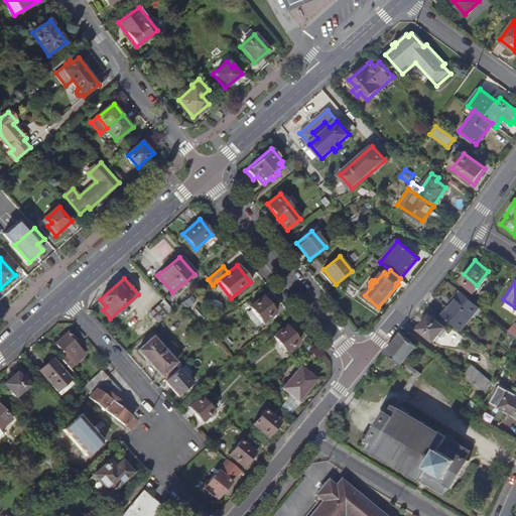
[(440,311),(461,327),(482,299),(463,284),(440,311)]
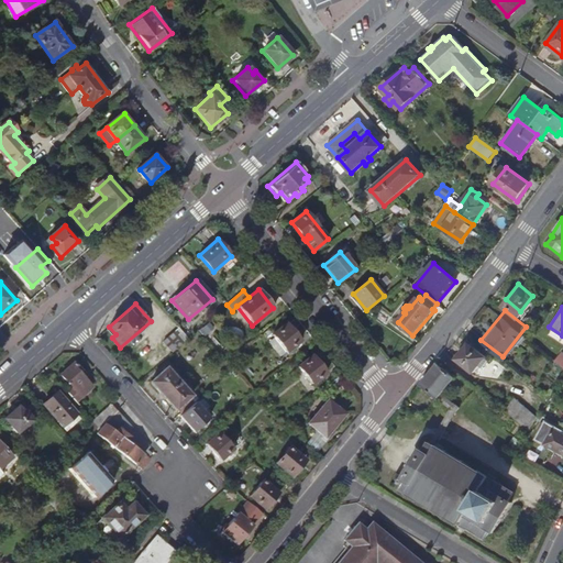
[(286,323),(272,335),(286,353),(300,341),(286,323)]
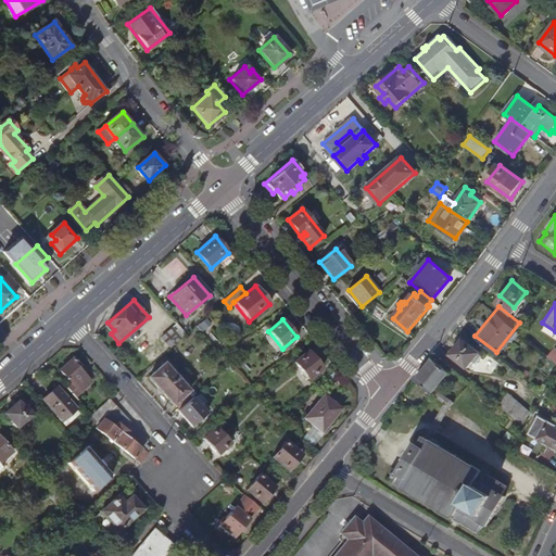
[(185,336),(176,325),(161,338),(171,349),(185,336)]
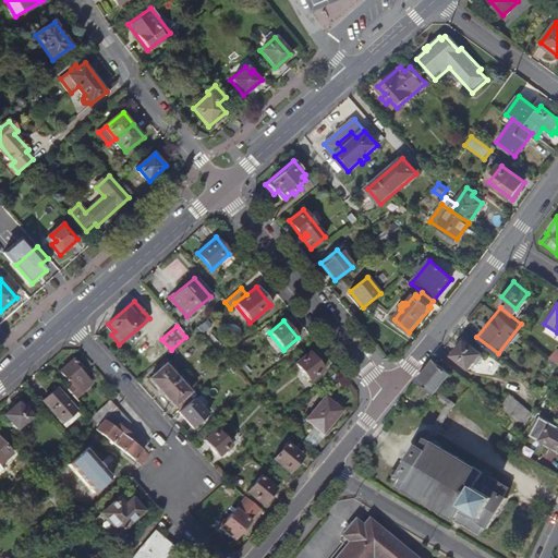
[(464,336),(452,351),(469,364),(481,350),(464,336)]
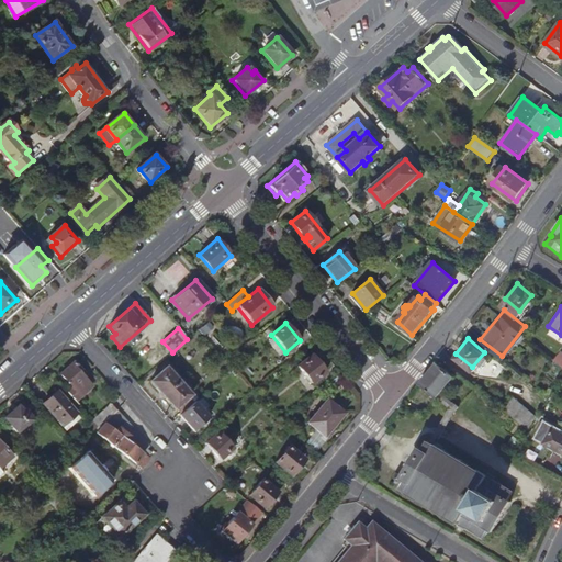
[(312,356),(298,367),(311,384),(326,373),(312,356)]
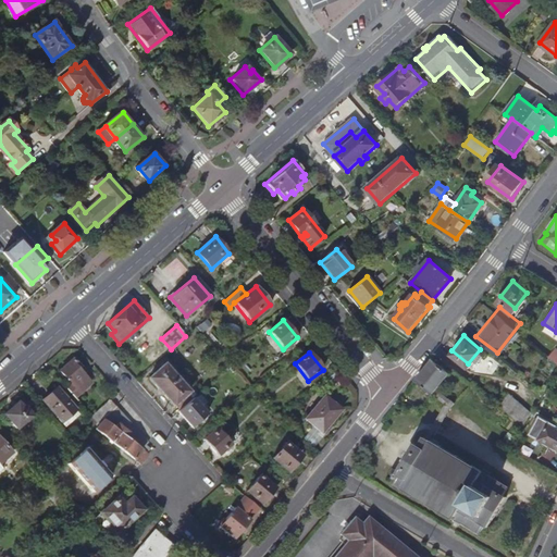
[(74,358),(59,371),(72,384),(67,388),(77,398),(93,384),(84,373),(77,366),(79,363),(74,358)]
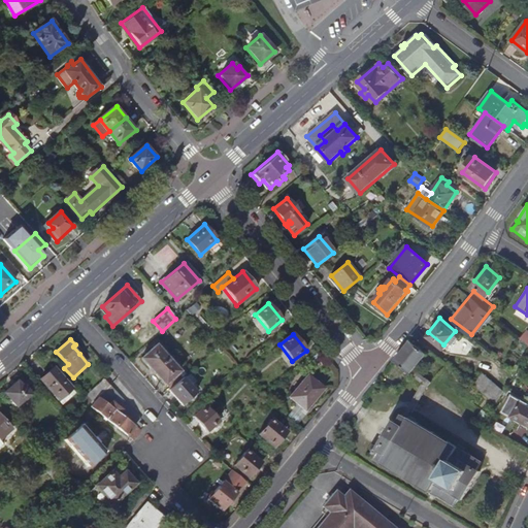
[(411,342),(395,362),(410,376),(414,373),(416,370),(428,356),(411,342)]
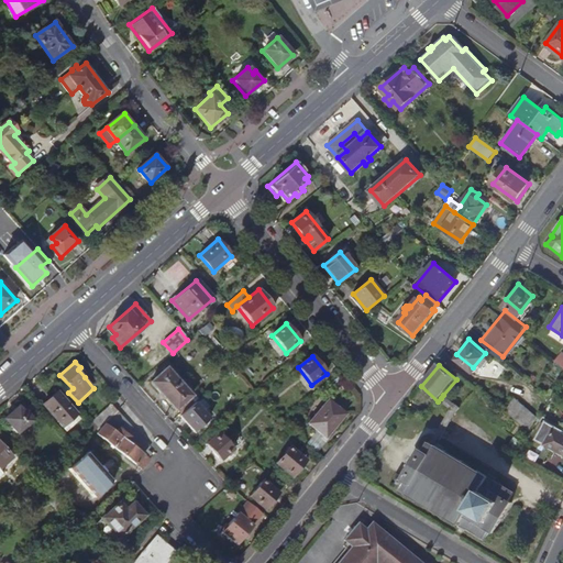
[(189,399),(191,398),(164,367),(148,382),(175,412),(177,410),(189,399)]
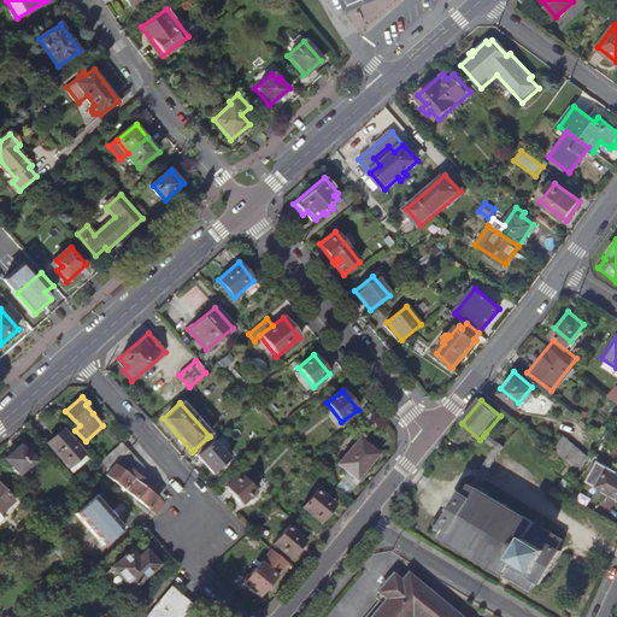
[(84,454),(64,430),(48,445),(69,468),(84,454)]
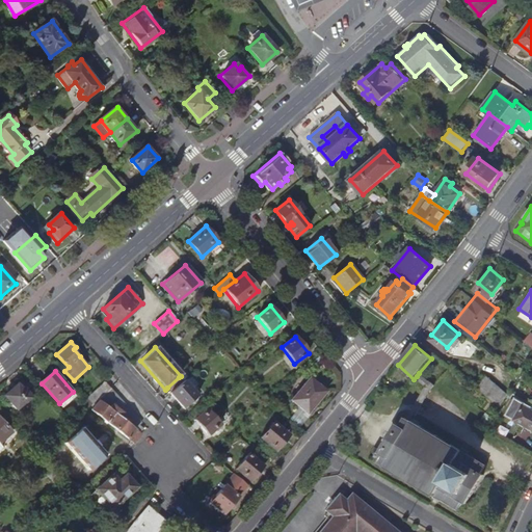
[(478,382),(501,401),(509,389),(487,371),(478,382)]
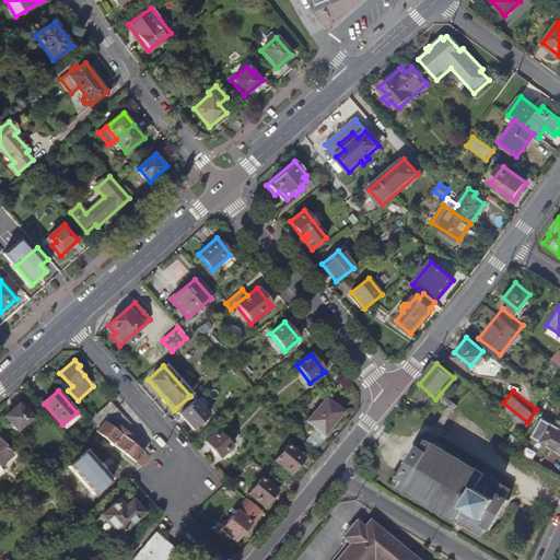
[(440,436),(457,406),(453,403),(441,393),(439,396),(435,399),(436,399),(448,408),(432,433),(428,441),(434,445),(436,443),(440,436)]
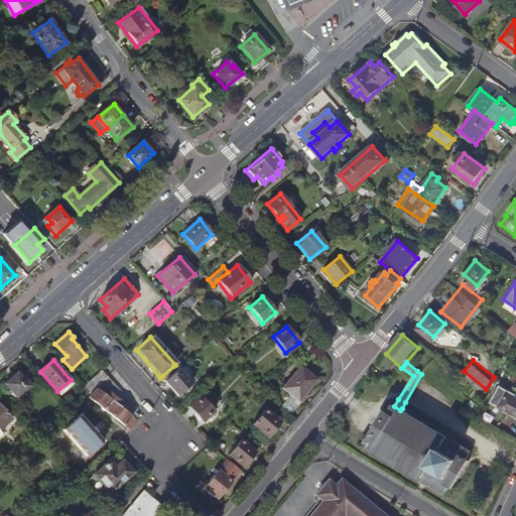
[(178,370),(173,366),(162,376),(166,381),(178,370)]
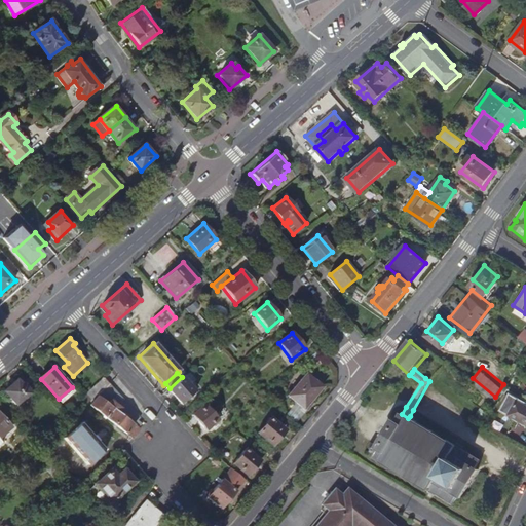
[(305,374),(288,397),(303,410),(322,388),(305,374)]
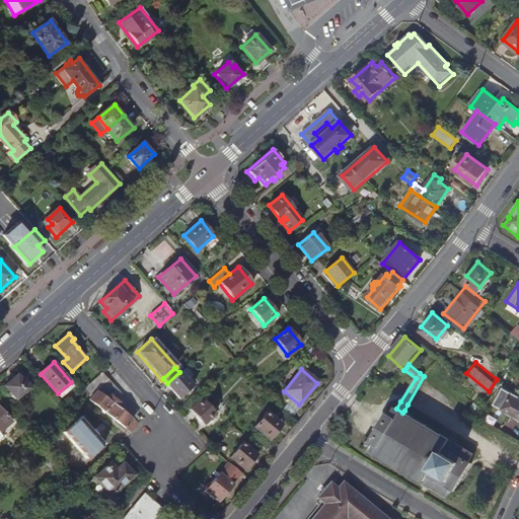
[(192,386),(179,372),(167,383),(165,384),(178,399),(192,386)]
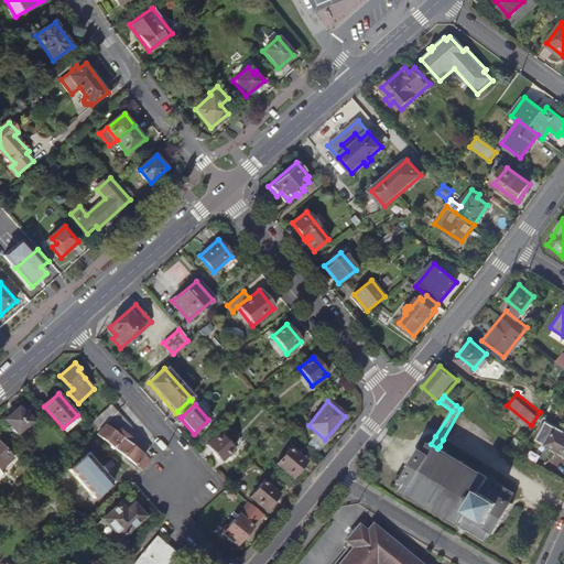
[(105,424),(105,423),(118,412),(111,405),(94,422),(99,429),(105,424)]
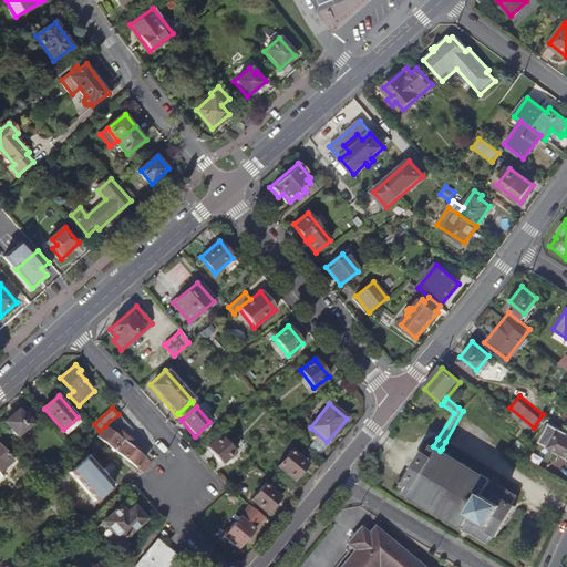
[(23,416),(19,411),(4,423),(18,439),(34,424),(26,414),(23,416)]
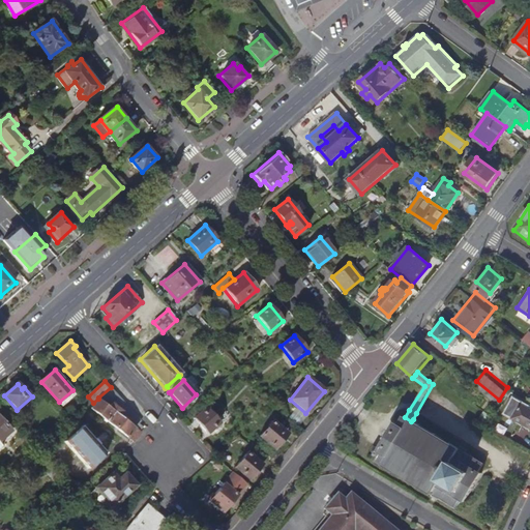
[(111,387),(98,398),(98,399),(98,400),(109,407),(112,404),(125,413),(122,417),(140,432),(144,428),(139,424),(142,421),(111,387)]
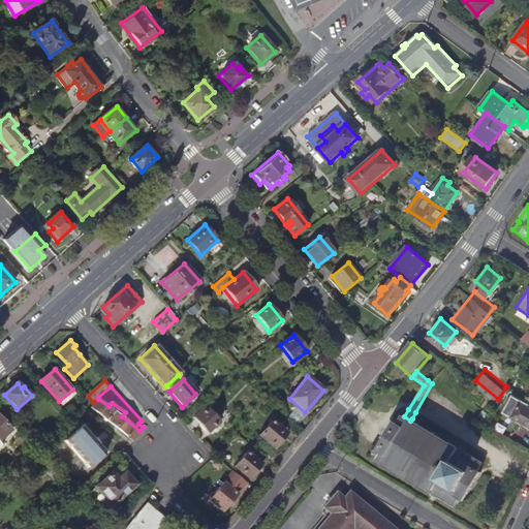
[(512,392),(502,408),(528,423),(528,404),(519,399),(521,397),(512,392)]
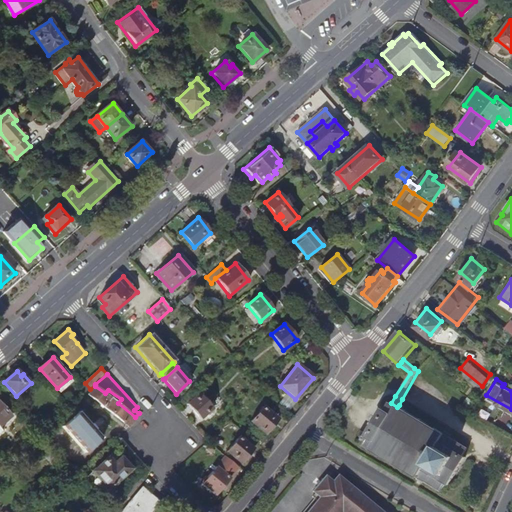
[(95,386),(88,395),(105,408),(112,399),(105,393),(95,386)]
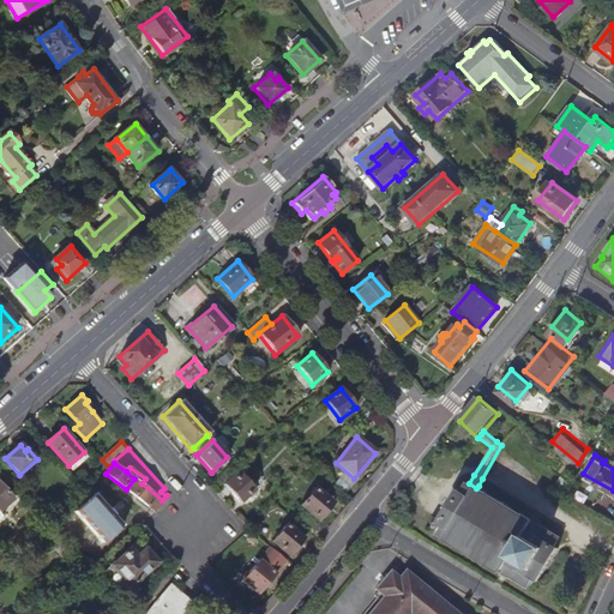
[(130,468),(126,471),(134,479),(142,483),(145,479),(130,468)]
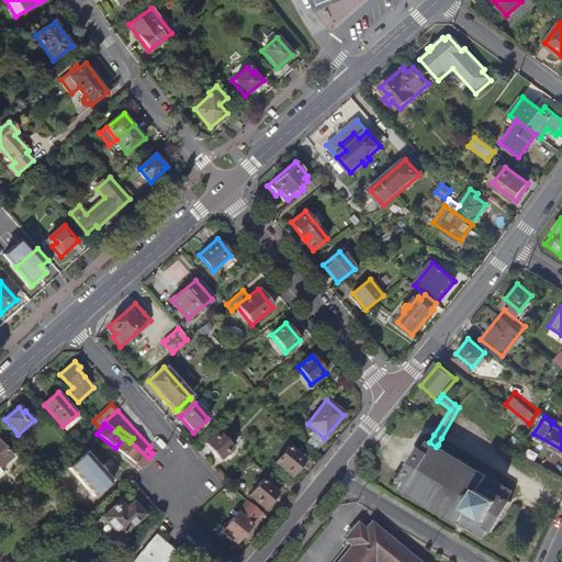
[(218,433),(205,445),(220,461),(233,449),(218,433)]
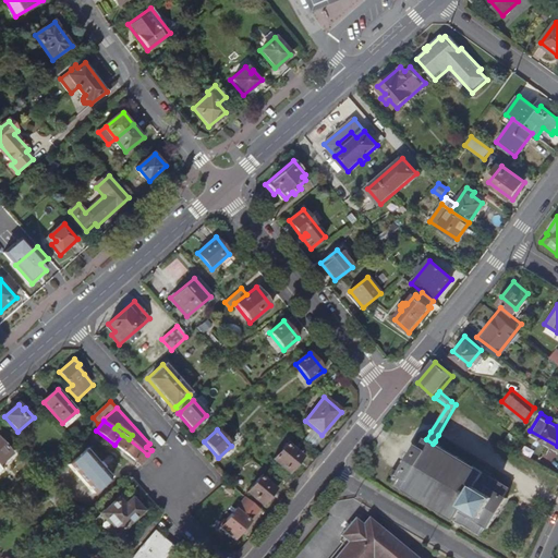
[(129,439),(122,435),(114,445),(141,465),(148,456),(147,455),(129,439)]
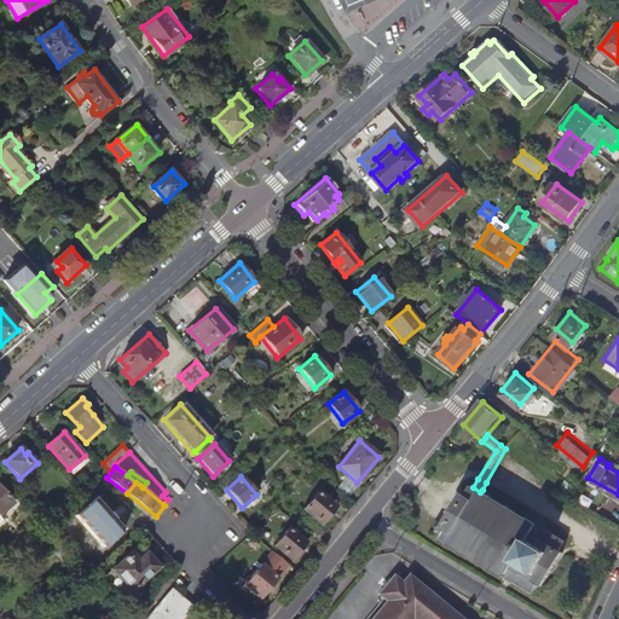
[(0,516),(15,503),(0,486),(0,524),(4,520),(0,516)]
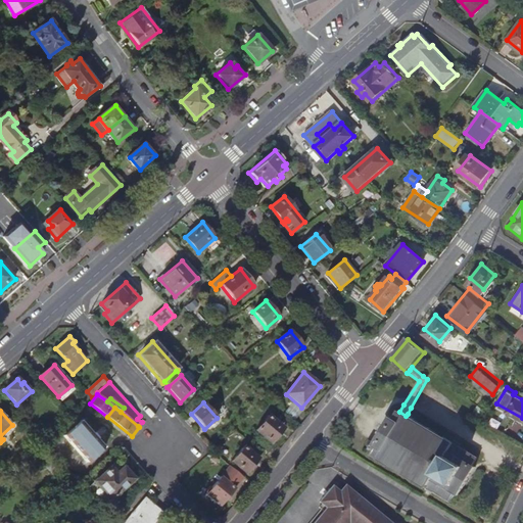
[(414,418),(408,414),(406,416),(399,412),(394,420),(392,418),(385,430),(380,436),(375,444),(369,441),(364,449),(379,459),(378,462),(385,466),(386,464),(426,488),(427,487),(452,503),(456,494),(458,495),(474,468),(471,466),(476,459),(453,444),(453,443),(413,419),(414,418)]
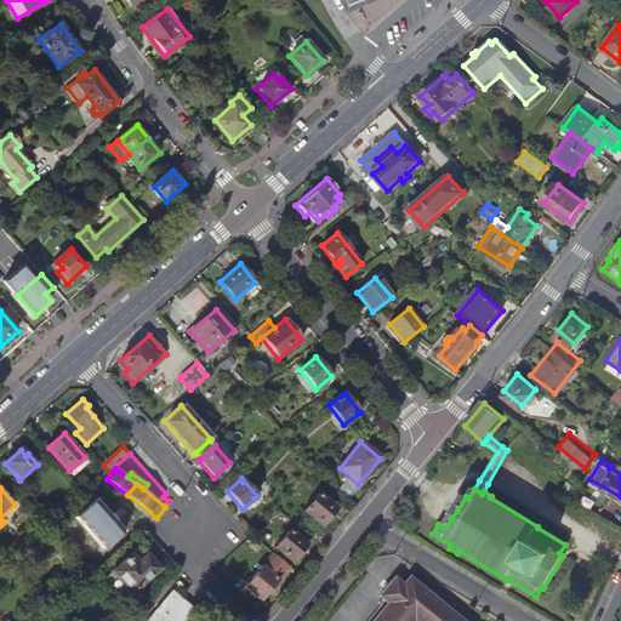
[(318,495),(303,513),(323,529),(337,511),(318,495)]
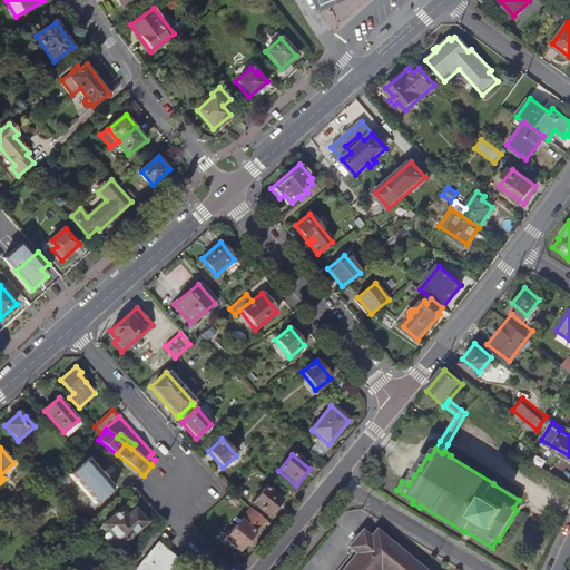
[(88,459),(70,475),(95,504),(114,488),(88,459)]
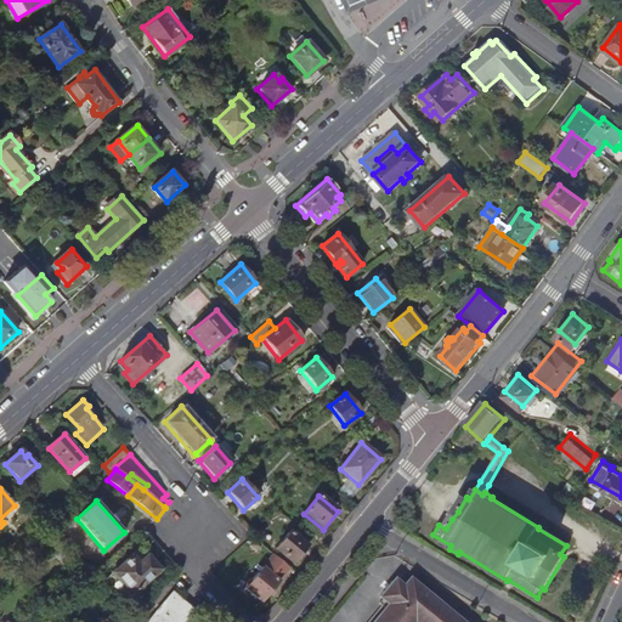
[(289,532),(275,549),(293,565),(306,548),(289,532)]
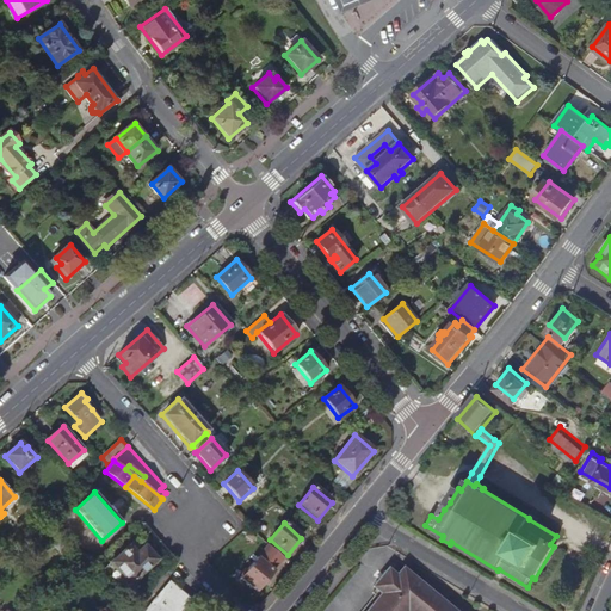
[(134,542),(103,569),(111,580),(116,576),(125,587),(155,560),(143,547),(140,549),(134,542)]
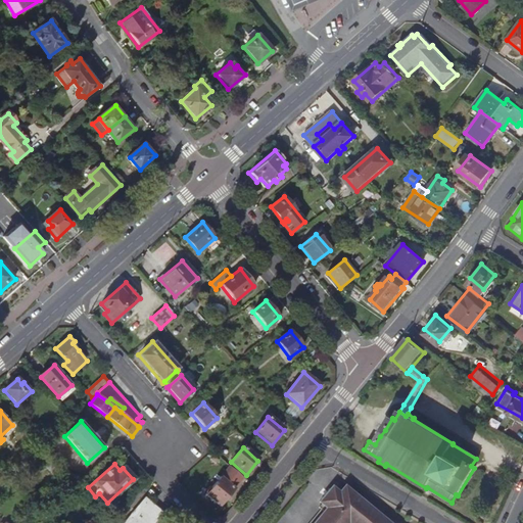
[(230,467),(205,496),(219,508),(243,478),(230,467)]
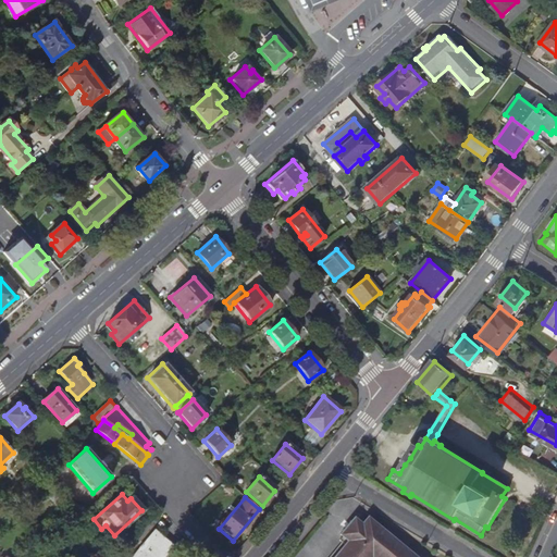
[(374,556),(376,555),(370,551),(385,533),(368,518),(361,525),(354,519),(341,536),(348,542),(335,556),(374,556)]
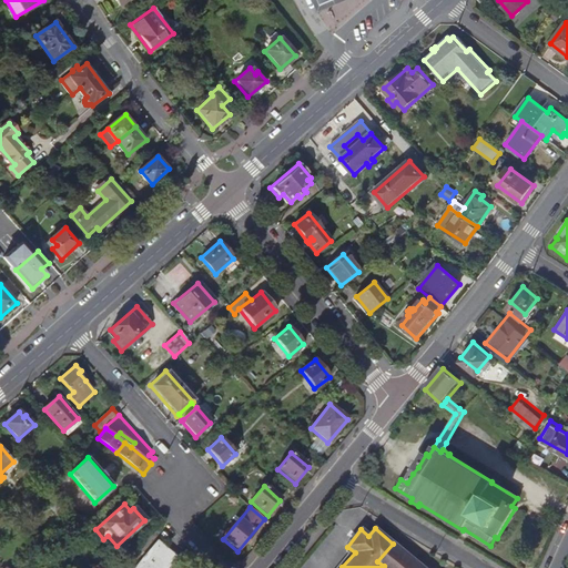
[(168,567),(175,559),(155,543),(134,567),(168,567)]
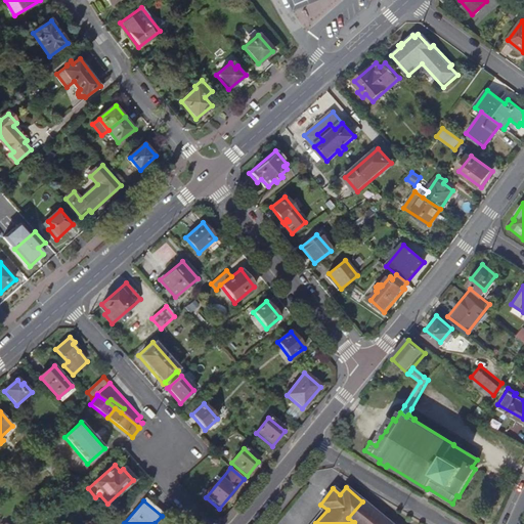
[(389,523),(362,501),(348,518),(354,522),(355,523),(389,523)]
